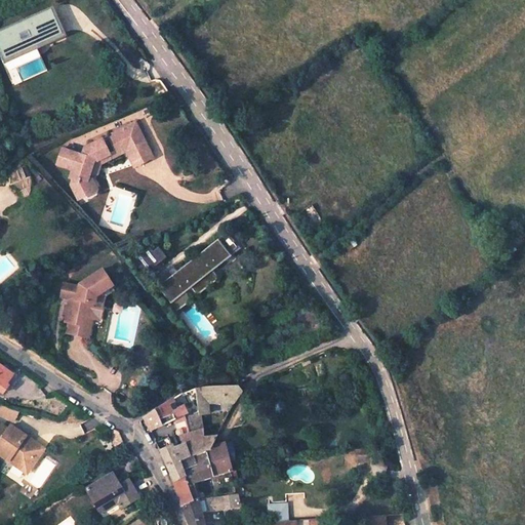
[(61,38),(49,13),(0,35),(0,57),(2,64),(61,38)]
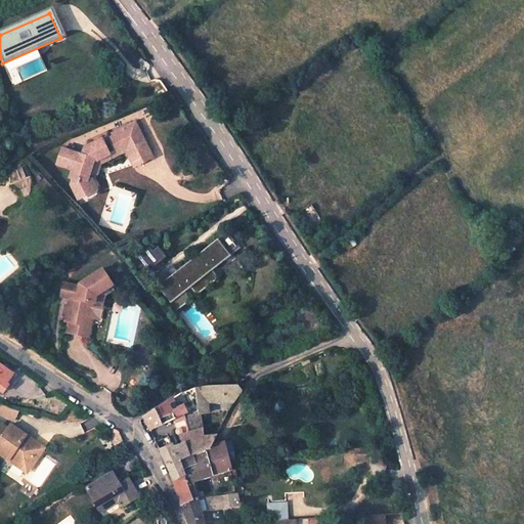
[(114,154),(123,148),(128,158),(146,148),(134,124),(112,135),(113,137),(101,143),(100,141),(83,149),(81,158),(61,151),(55,168),(71,172),(69,180),(72,181),(70,187),(77,202),(92,194),(86,182),(90,180),(96,163),(108,157),(107,156),(113,153),(114,154)]
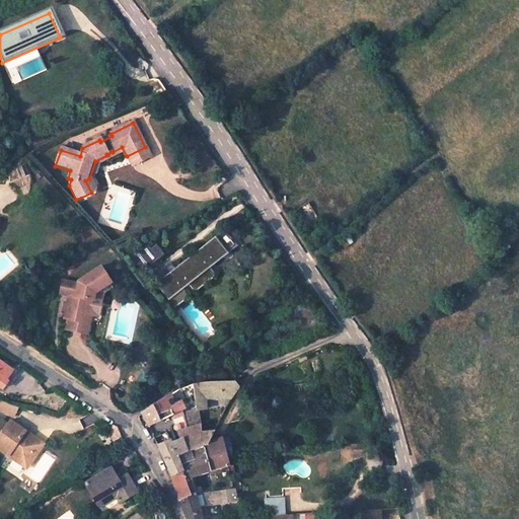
[(145,147),(127,156),(132,167),(150,157),(145,147)]
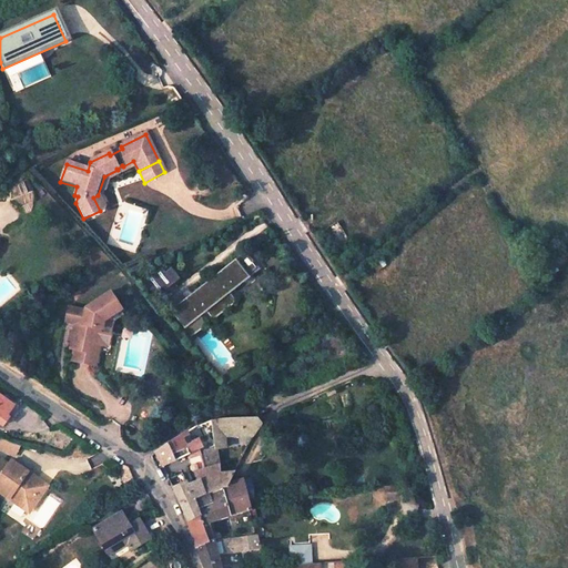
[(216,279),(193,296),(208,315),(230,296),(226,292),(255,269),(242,253),(233,261),(214,276),(216,279)]
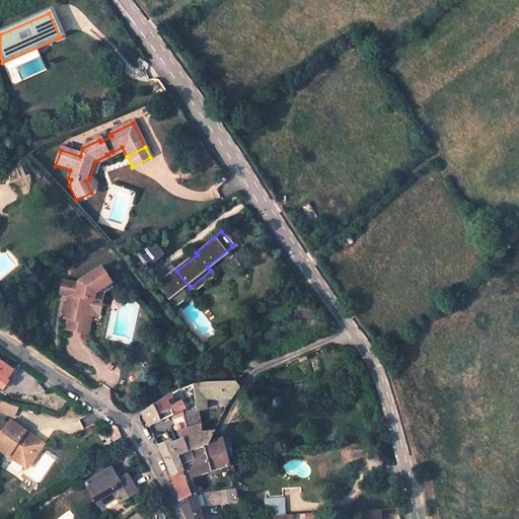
[(147,244),(130,258),(142,274),(159,260),(147,244)]
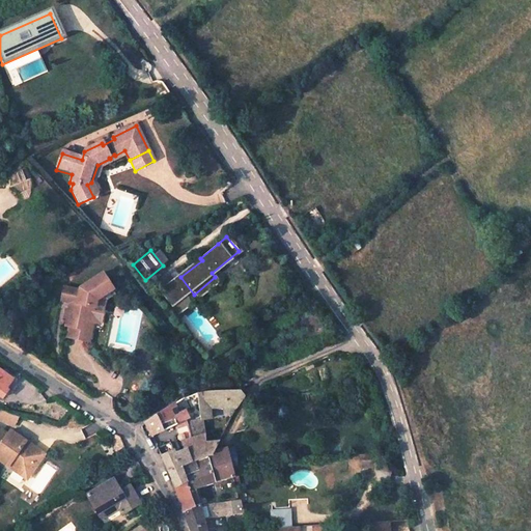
[(113,290),(103,275),(80,289),(80,291),(64,289),(62,302),(72,304),(70,312),(68,319),(66,327),(71,328),(68,338),(83,341),(87,323),(90,324),(93,308),(95,309),(98,301),(105,297),(112,291),(113,290)]
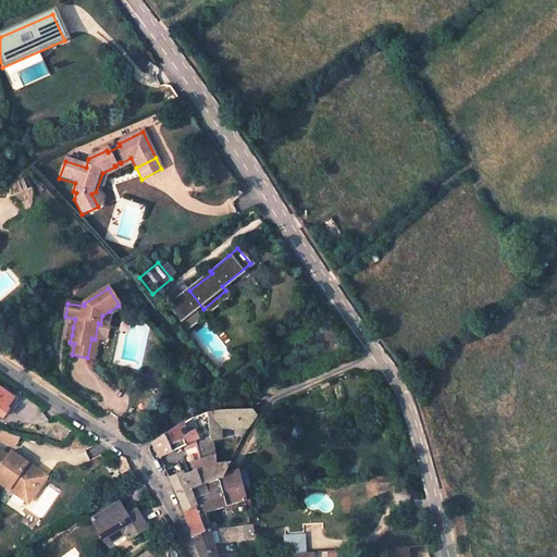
[(180,321),(187,331),(192,327),(201,320),(230,296),(225,291),(203,309),(189,291),(184,295),(195,309),(180,321)]
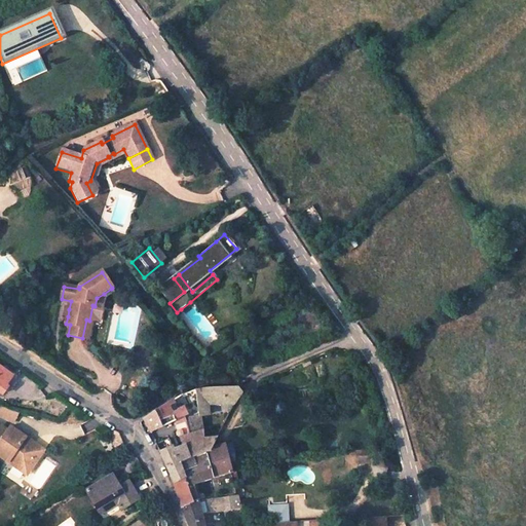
[(174,278),(172,276),(157,289),(170,303),(184,292),(174,278)]
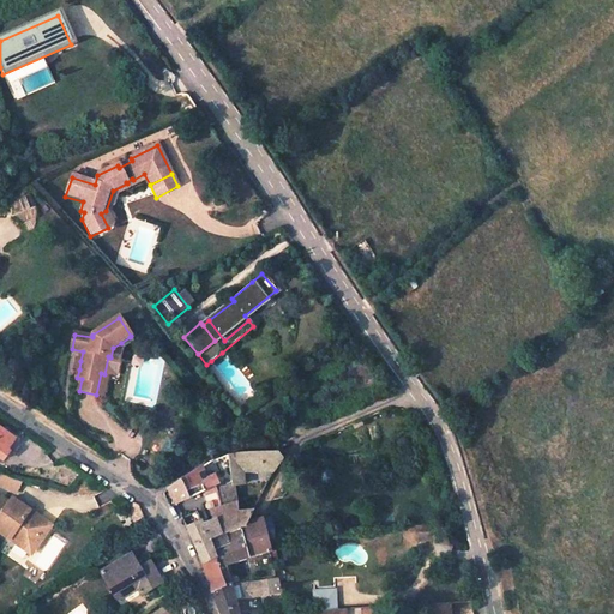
[(130,337),(121,343),(124,348),(133,342),(130,337)]
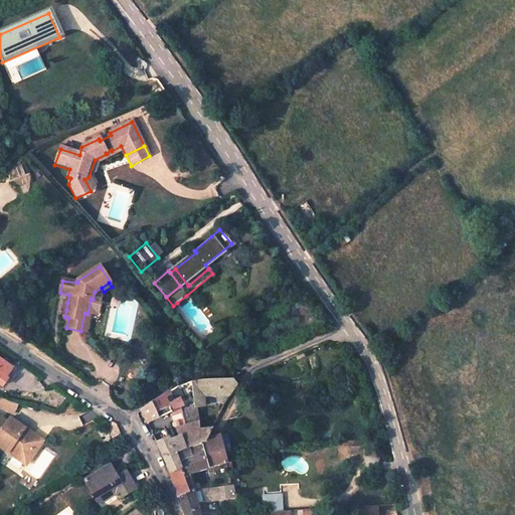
[(84,313),(80,331),(88,333),(92,314),(88,314),(84,313)]
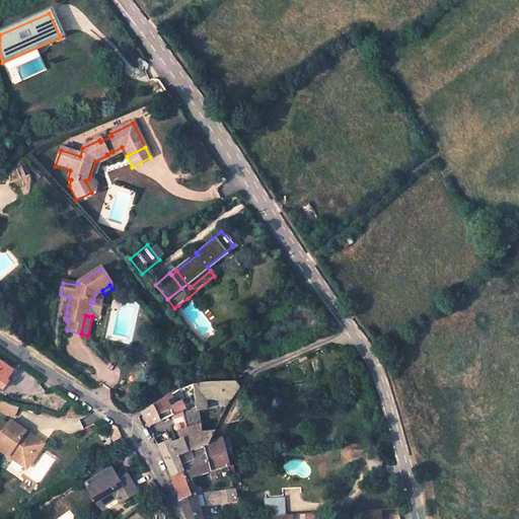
[(218,334),(204,346),(209,352),(223,340),(218,334)]
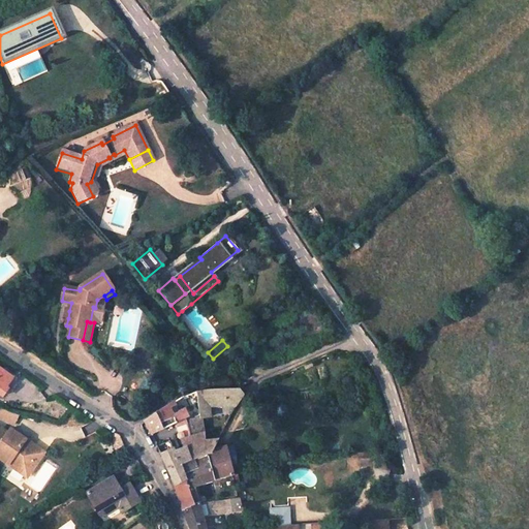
[(0,369),(0,394),(3,397),(8,389),(5,386),(11,378),(0,369)]
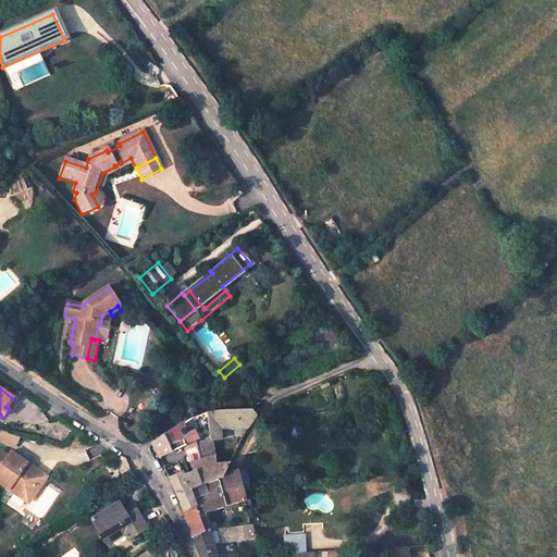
[(213,463),(211,438),(220,437),(220,429),(248,429),(249,428),(258,416),(251,409),(240,409),(217,410),(208,412),(208,425),(209,438),(198,442),(194,443),(194,441),(185,445),(186,446),(195,471),(184,475),(183,472),(170,478),(184,510),(196,506),(189,490),(223,475),(231,461),(213,463)]
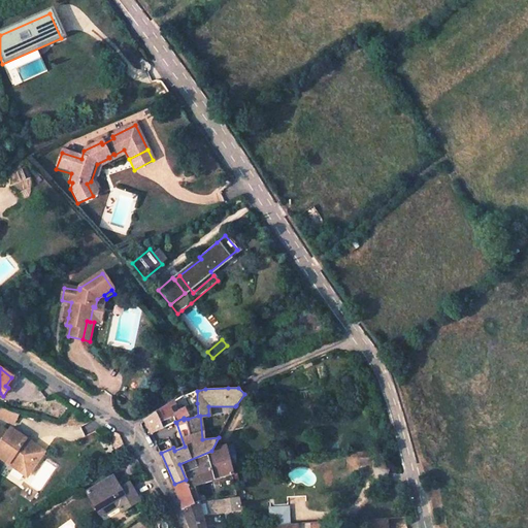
[(172,414),(169,404),(157,414),(160,421),(173,417),(175,422),(184,418),(184,420),(188,419),(184,407),(172,414)]
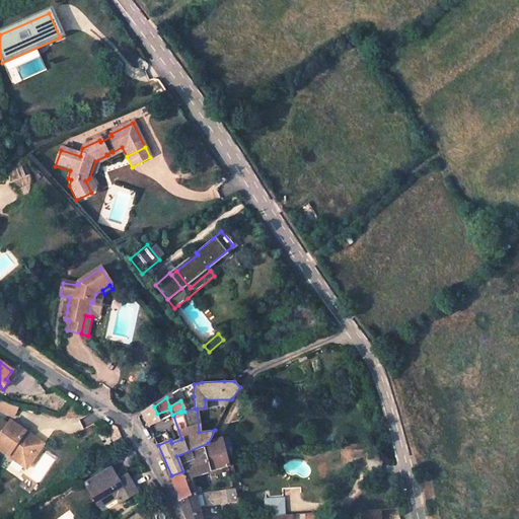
[(0,399),(0,411),(14,418),(18,408),(0,399)]
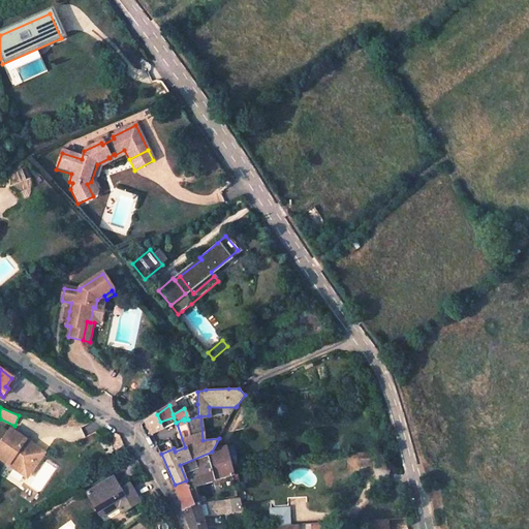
[(160,422),(157,414),(146,422),(152,435),(164,429),(160,422)]
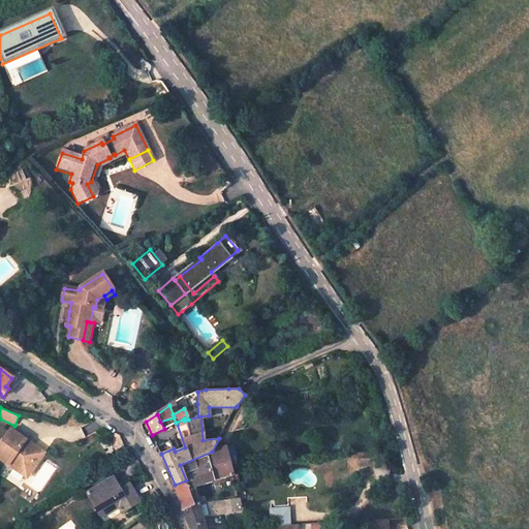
[(176,423),(174,417),(160,422),(164,429),(177,424),(176,423)]
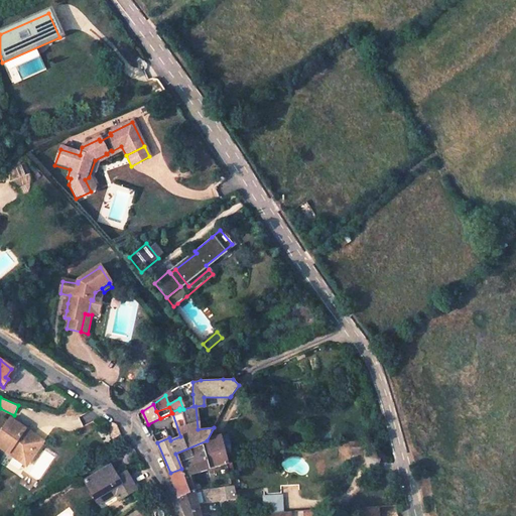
[(6,424),(0,419),(0,442),(3,445),(1,449),(13,458),(14,456),(24,463),(38,443),(23,432),(25,429),(10,418),(6,424)]
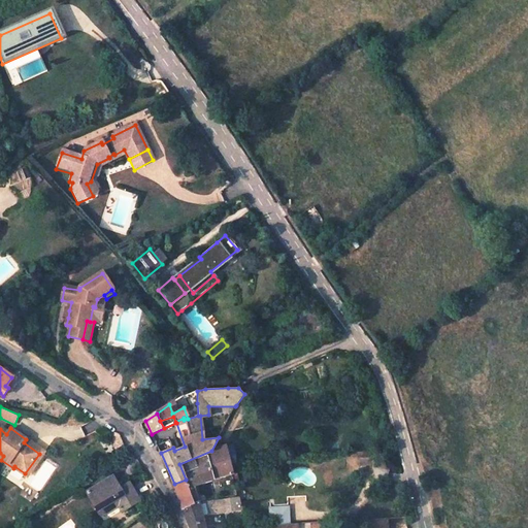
[(108,435),(117,449),(121,447),(122,450),(125,448),(125,446),(120,434),(114,432),(108,435)]
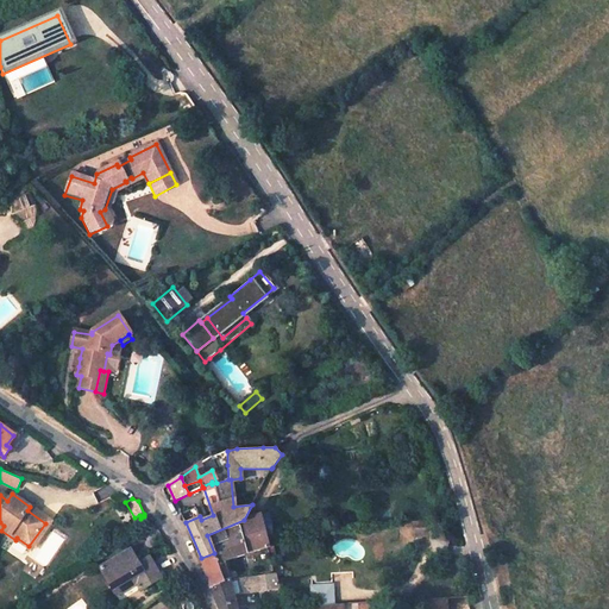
[(51,522),(30,507),(27,510),(45,523),(29,546),(17,538),(16,540),(31,551),(51,522)]
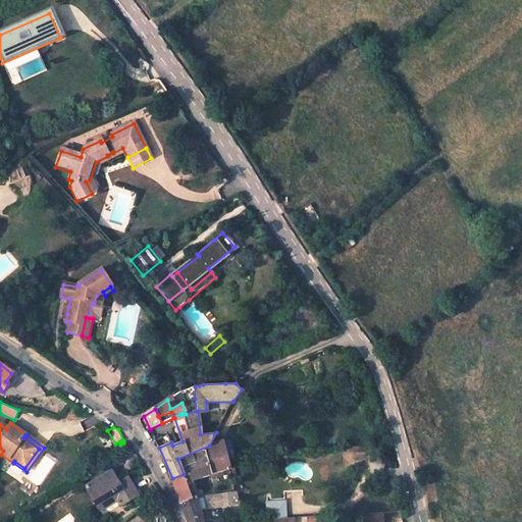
[(227,458),(222,440),(209,446),(177,459),(184,474),(172,478),(177,489),(181,504),(196,497),(192,479),(229,466),(227,458)]
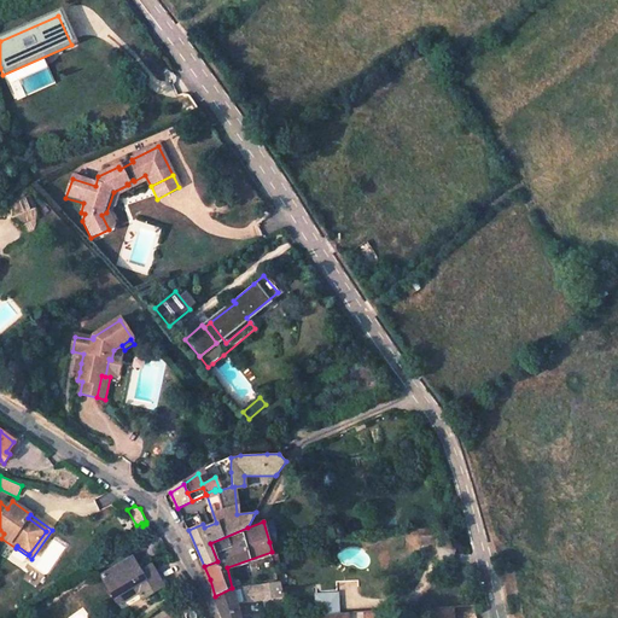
[(132,558),(100,577),(115,600),(127,593),(129,598),(144,589),(149,596),(163,587),(150,565),(140,572),(132,558)]
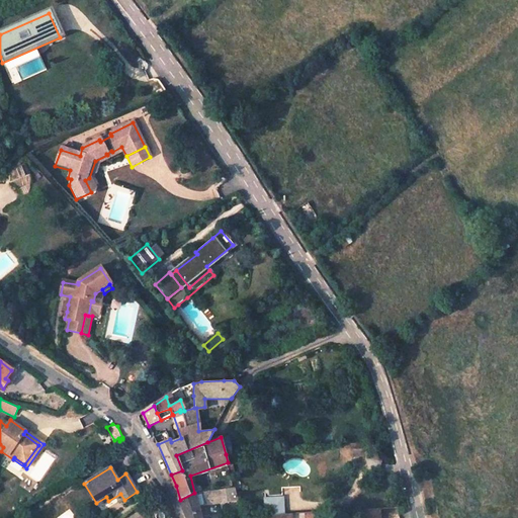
[(217,498),(217,500),(236,498),(233,487),(216,490),(217,498)]
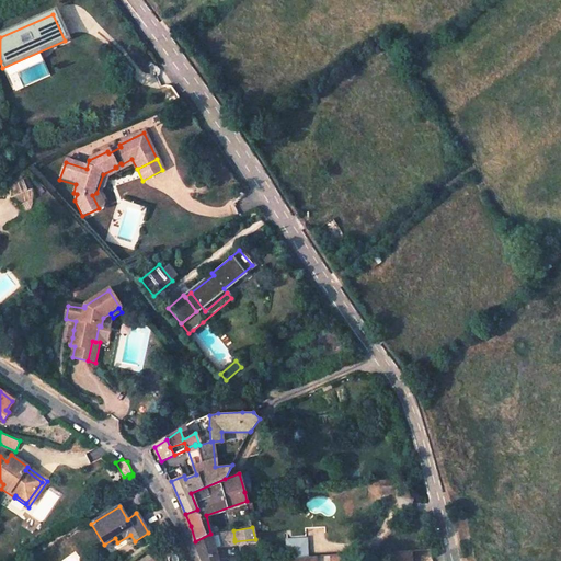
[(210,534),(213,541),(235,539),(233,530),(210,534)]
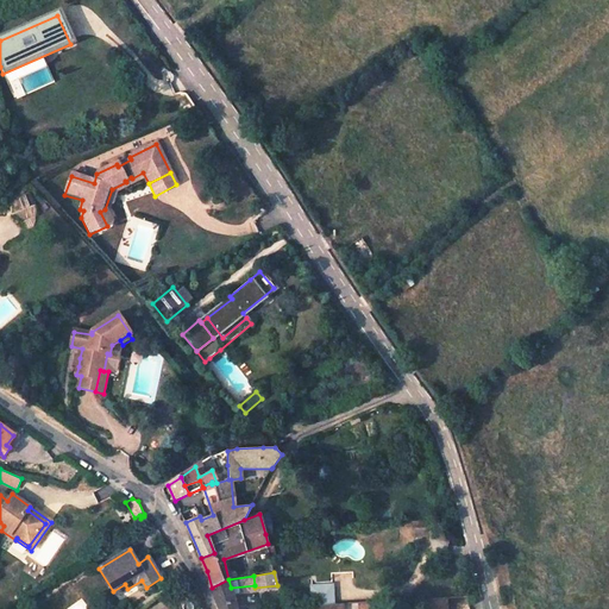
[(236,608),(231,588),(228,579),(212,588),(220,608),(236,608)]
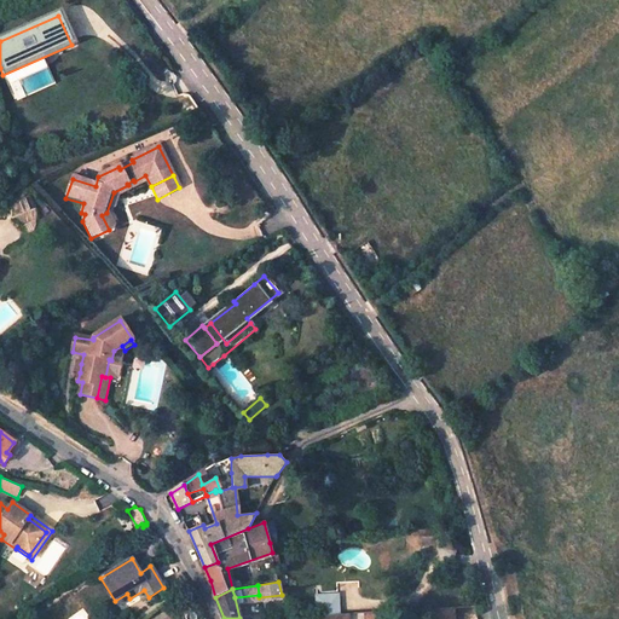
[(127,594),(115,601),(117,606),(129,599),(127,594)]
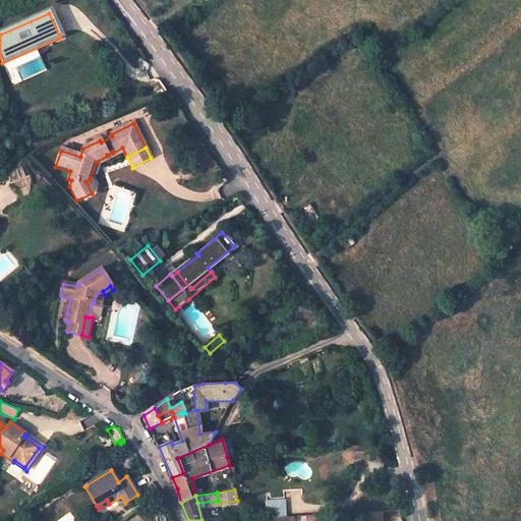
[(283,501),(265,503),(266,519),(284,518),(283,501)]
